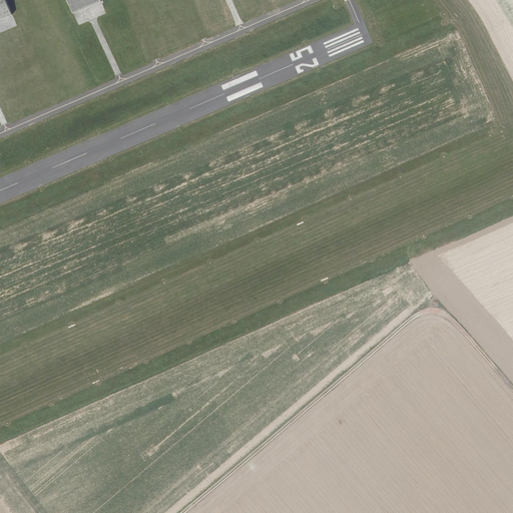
[(7,0),(0,0),(0,20),(14,15),(7,0)]
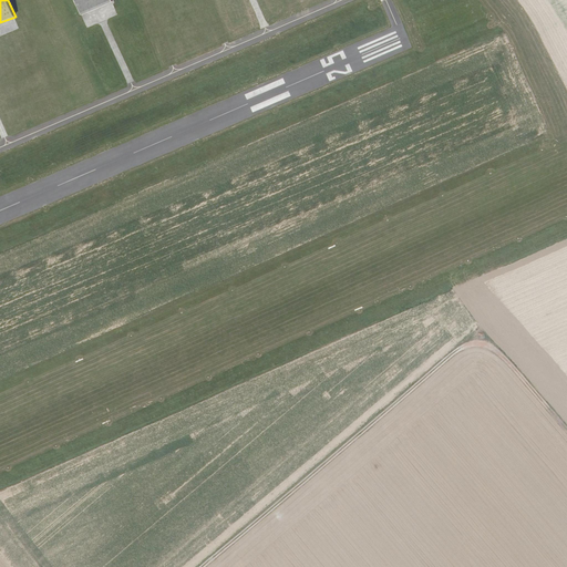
[(74,0),(82,16),(113,2),(112,0),(74,0)]
